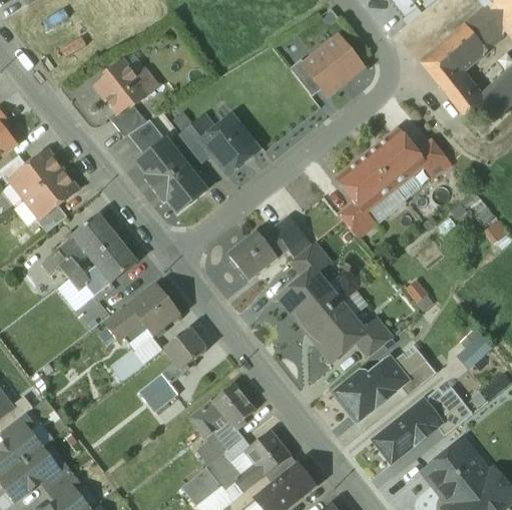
[(496,0),(490,5),(509,27),(511,30),(511,0),(496,0)]
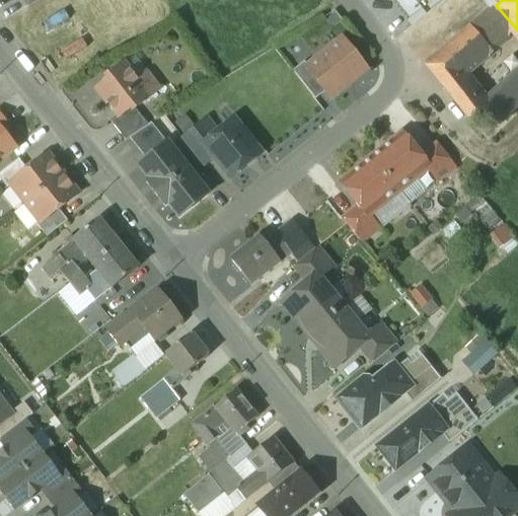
[(496,5),(471,26),(492,50),(515,27),(496,5)]
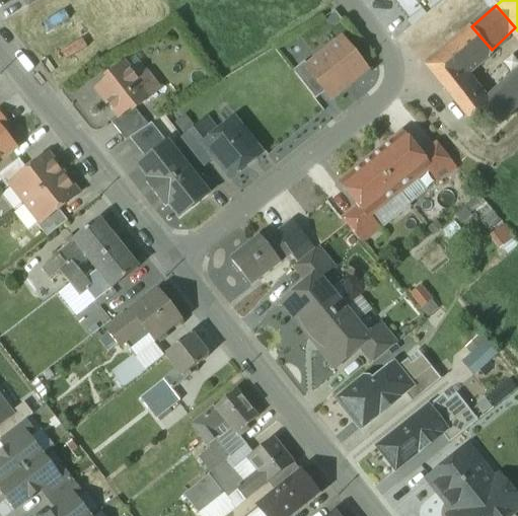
[(471,26),(426,66),(445,89),(462,74),(492,50),(471,26)]
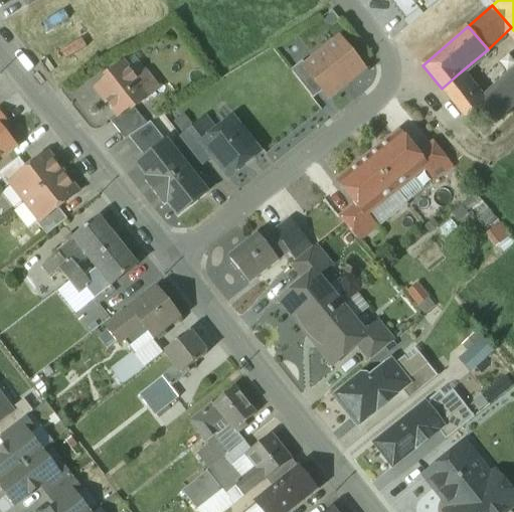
[(307,65),(306,66),(324,89),(329,95),(363,67),(340,38),(307,65)]
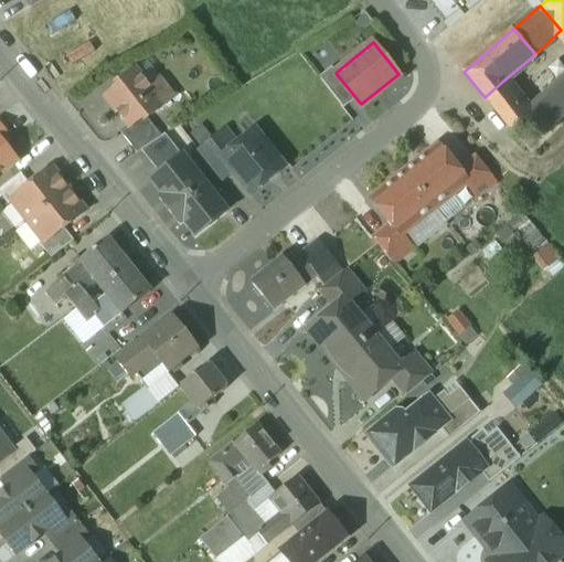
[(355,97),(336,73),(337,72),(332,65),(320,75),(344,106),(355,97)]
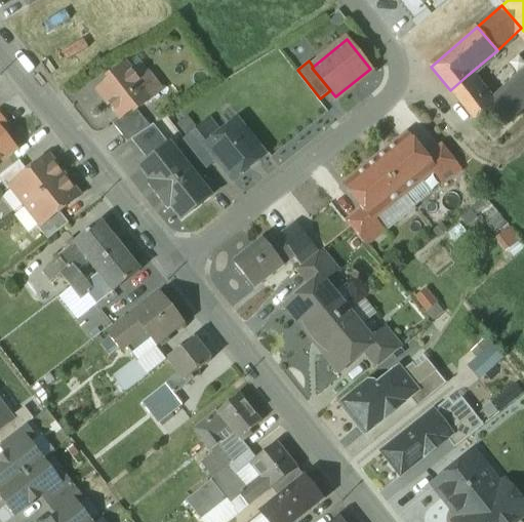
[(126,64),(110,77),(112,80),(99,89),(120,115),(121,117),(133,107),(135,110),(137,108),(158,92),(159,84),(154,77),(145,76),(139,80),(126,64)]
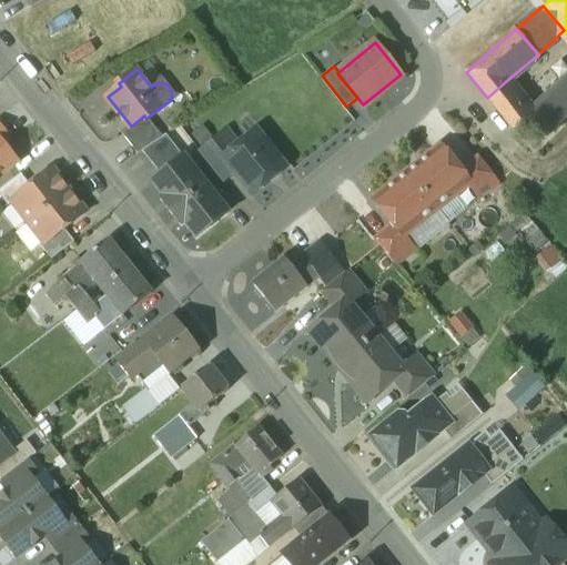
[(506,81),(487,98),(498,110),(517,96),(506,81)]
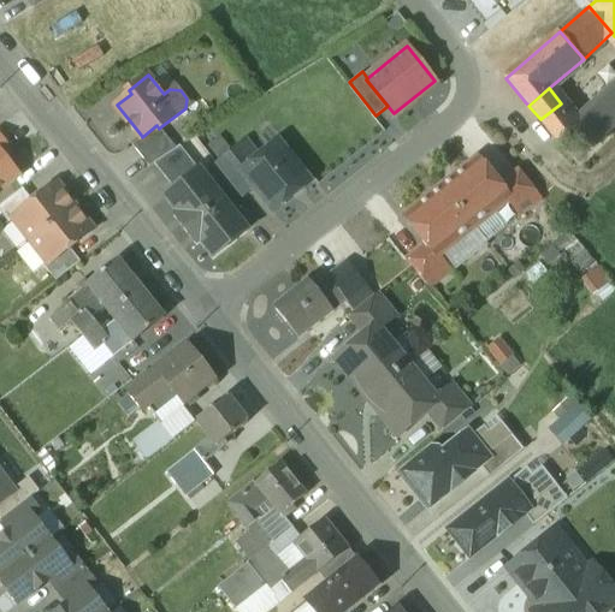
[(614,89),(578,123),(580,126),(577,129),(584,137),(592,147),(614,126),(614,89)]
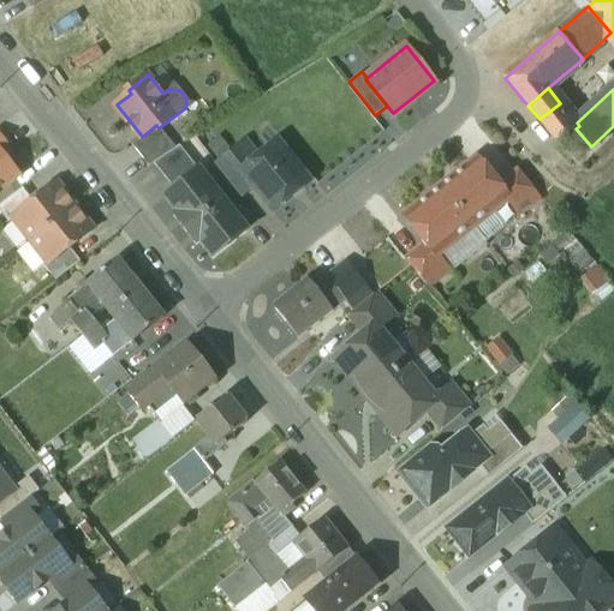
[(560,103),(540,119),(559,143),(568,135),(576,129),(579,126),(577,123),(560,103)]
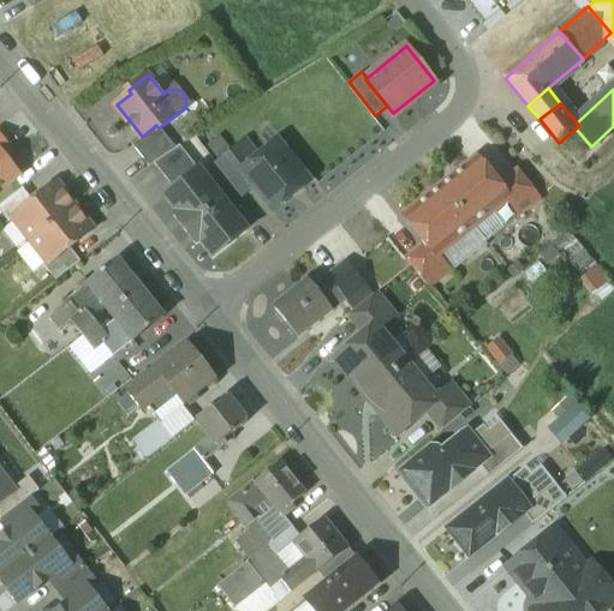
[(159,129),(156,125),(142,137),(141,135),(132,141),(150,163),(177,147),(161,126),(159,129)]
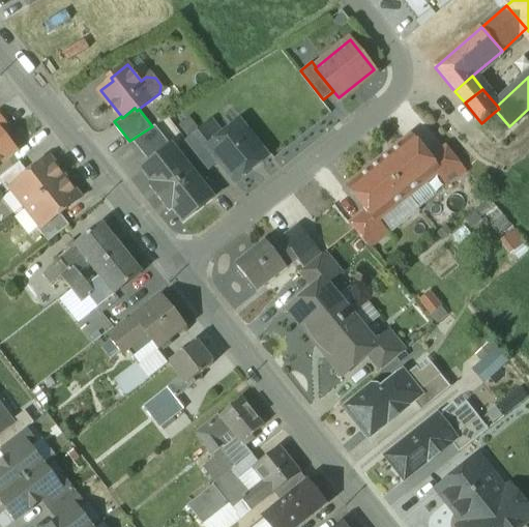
[(502,118),(496,111),(490,116),(496,123),(502,118)]
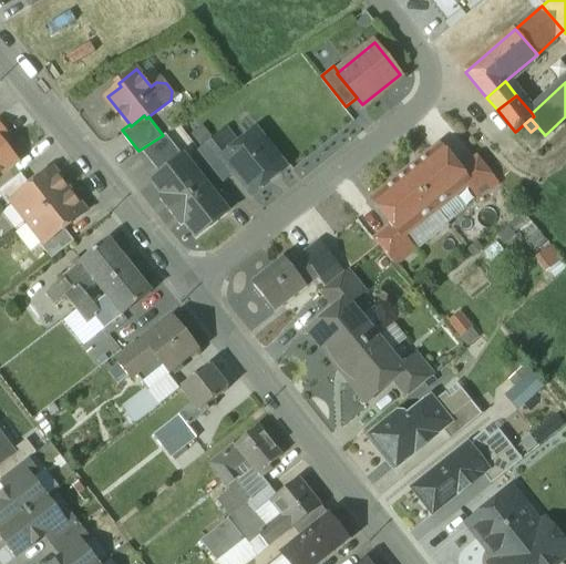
[(3,130),(0,133),(0,171),(17,159),(6,145),(4,146),(0,141),(8,135),(3,130)]
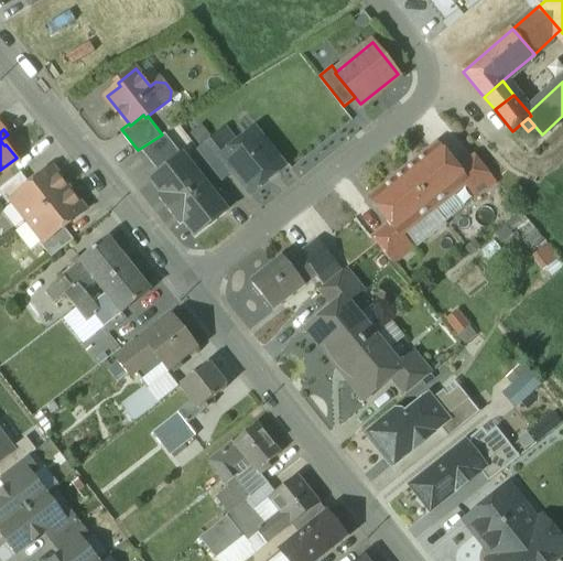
[(224,154),(222,157),(233,170),(250,192),(283,164),(256,129),(224,154)]
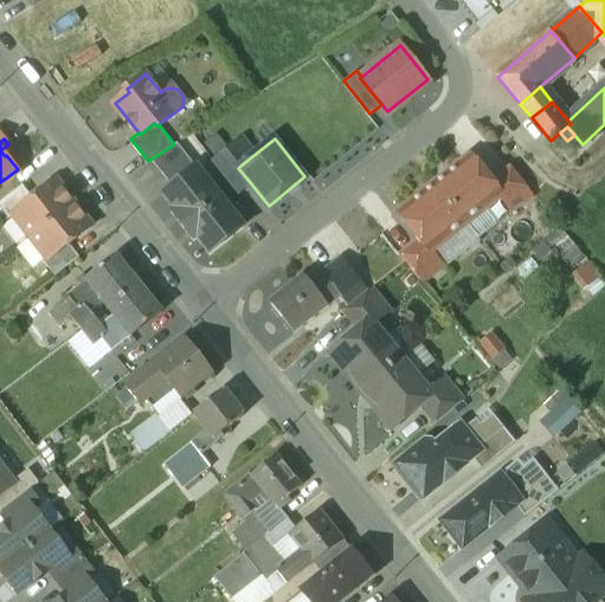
[(148,161),(142,164),(155,180),(187,155),(177,142),(174,144),(148,161)]
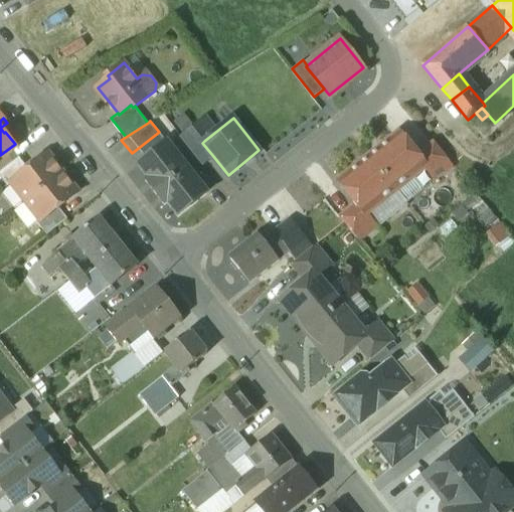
[(204,141),(194,128),(182,138),(202,163),(212,155),(202,143),(204,141)]
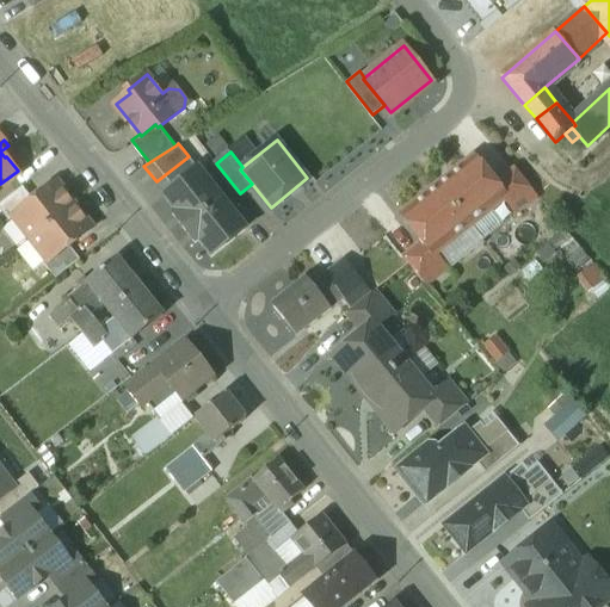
[(189,156),(156,181),(166,193),(197,167),(189,156)]
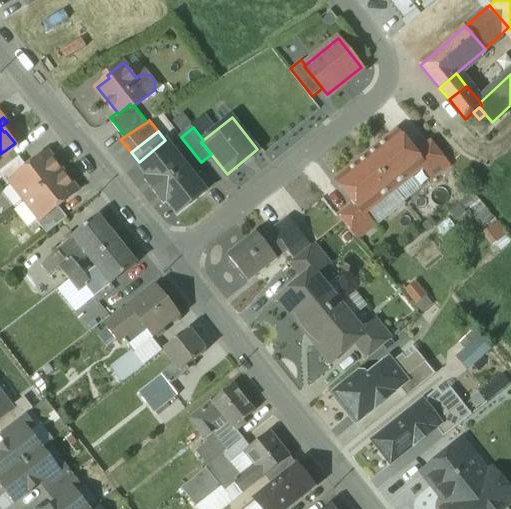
[(398,131),(368,155),(394,187),(410,174),(423,163),(398,131)]
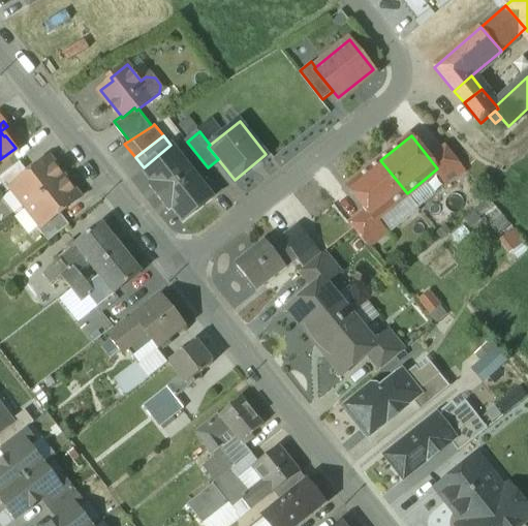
[(212,196),(171,145),(144,167),(154,181),(152,183),(169,207),(173,204),(185,218),(212,196)]
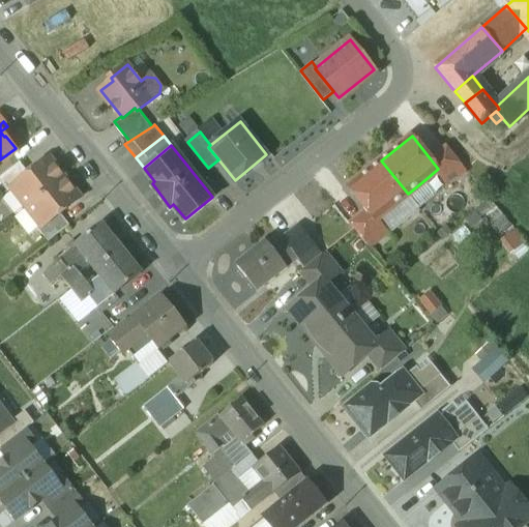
[(465,168),(447,146),(436,154),(453,177),(465,168)]
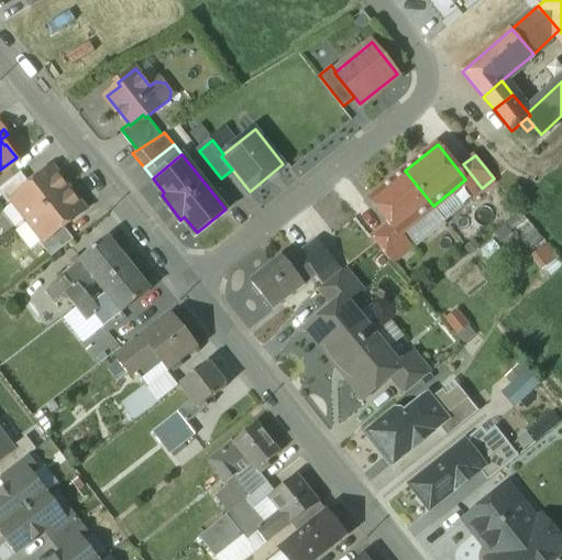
[(45,174),(42,177),(41,176),(31,183),(13,196),(14,197),(30,217),(68,188),(52,167),(44,173),(45,174)]
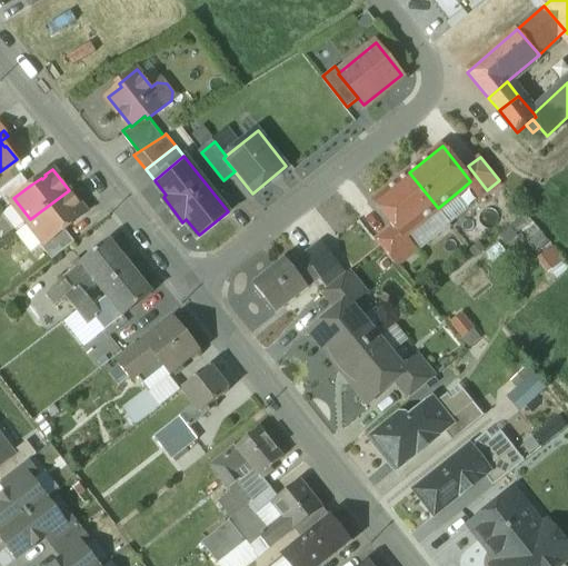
[(21,171),(0,188),(0,191),(9,204),(15,199),(13,198),(31,185),(21,171)]
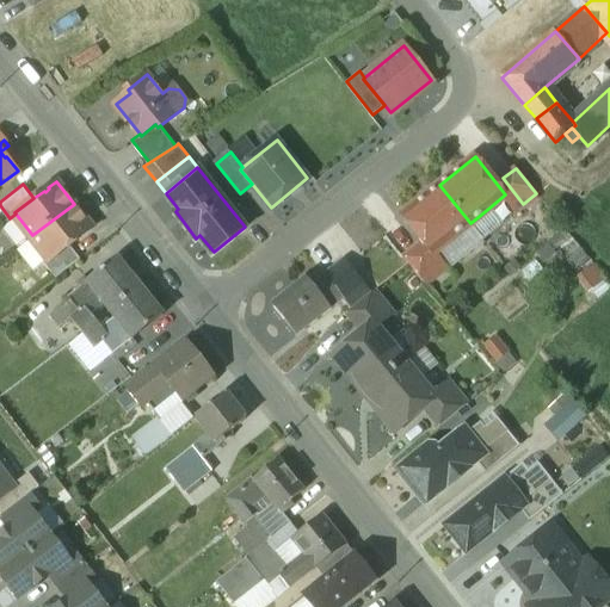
[(470,223),(439,185),(433,189),(431,187),(423,194),(423,197),(404,214),(433,252),(470,223)]
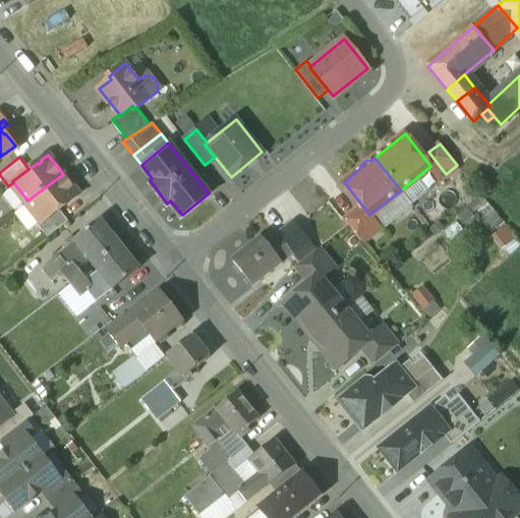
[(63,174),(27,200),(42,220),(43,221),(59,208),(68,202),(68,199),(70,197),(71,198),(78,193),(63,174)]
